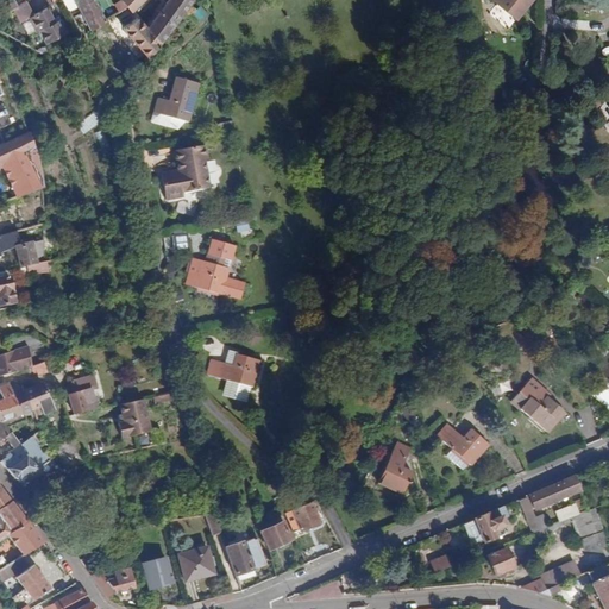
[(7,11),(12,8),(17,5),(14,0),(13,0),(5,6),(7,11)]
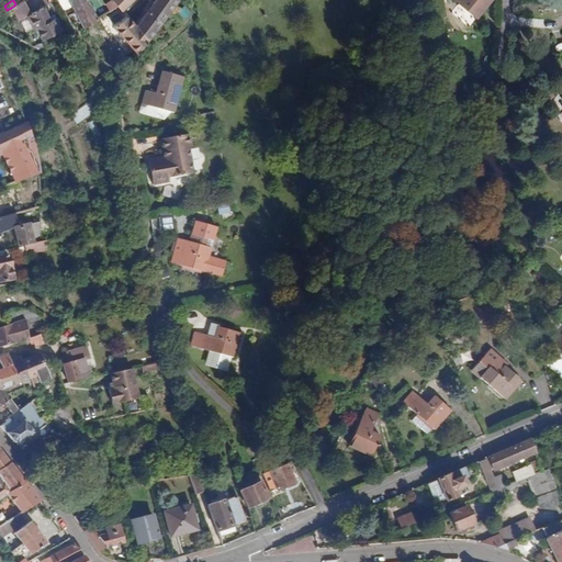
[(89,0),(80,0),(72,4),(76,13),(83,29),(98,19),(89,0)]
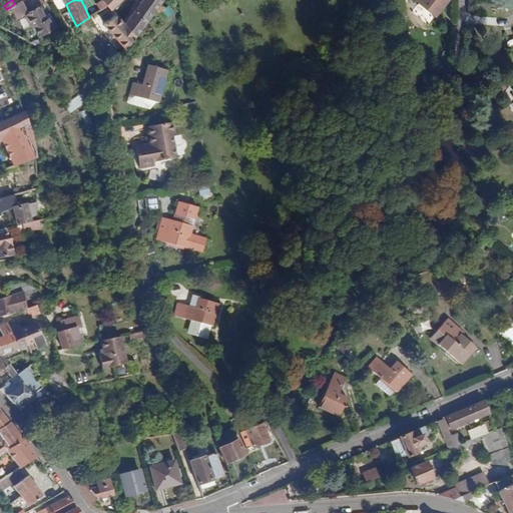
[(91,0),(99,10),(102,8),(108,5),(104,0),(91,0)]
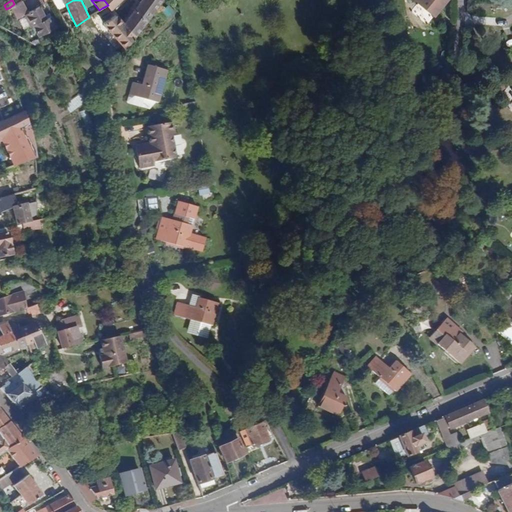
[(104,0),(108,5),(102,8),(107,12),(115,5),(120,0),(104,0)]
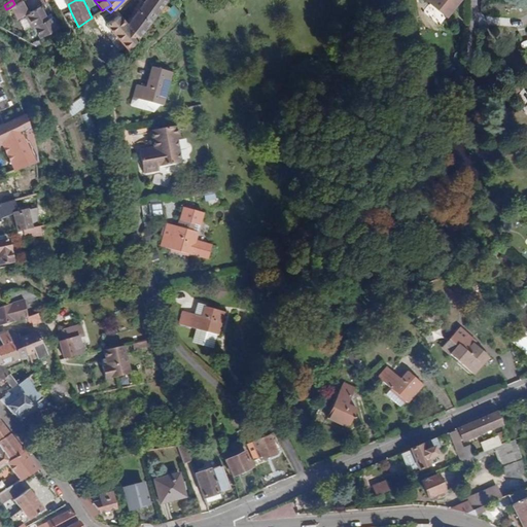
[(144,0),(145,0),(126,24),(137,37),(164,0),(144,0)]
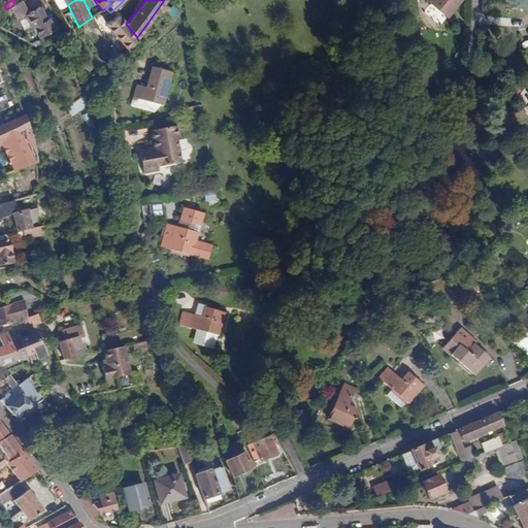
[(426,0),(447,17),(460,0),(426,0)]
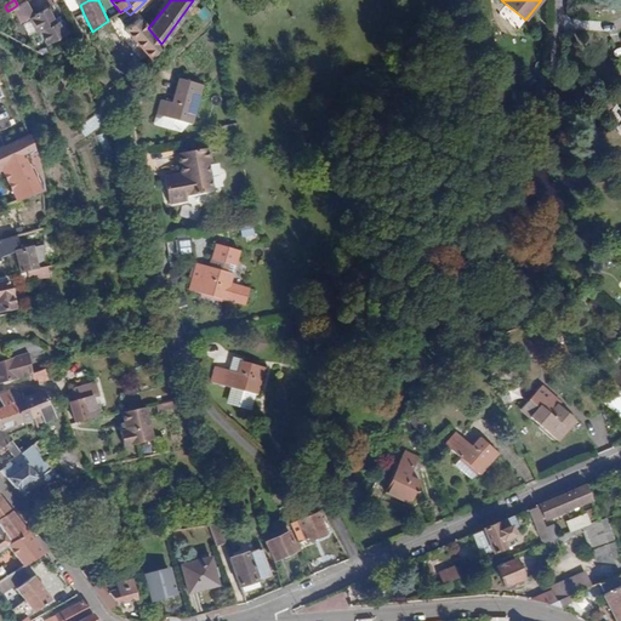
[(32,13),(24,1),(17,5),(12,9),(20,21),(32,13)]
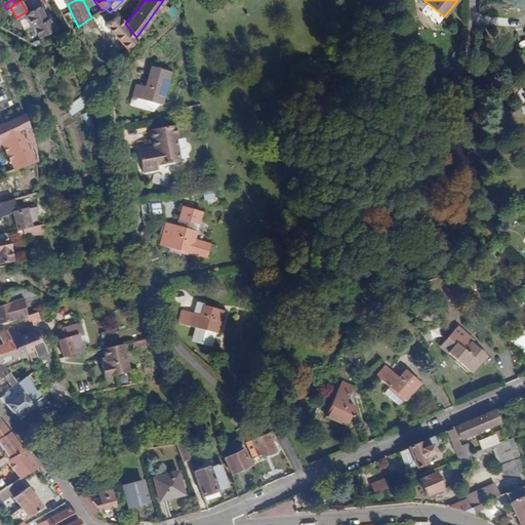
[(136,37),(125,24),(119,15),(106,25),(126,50),(136,37)]
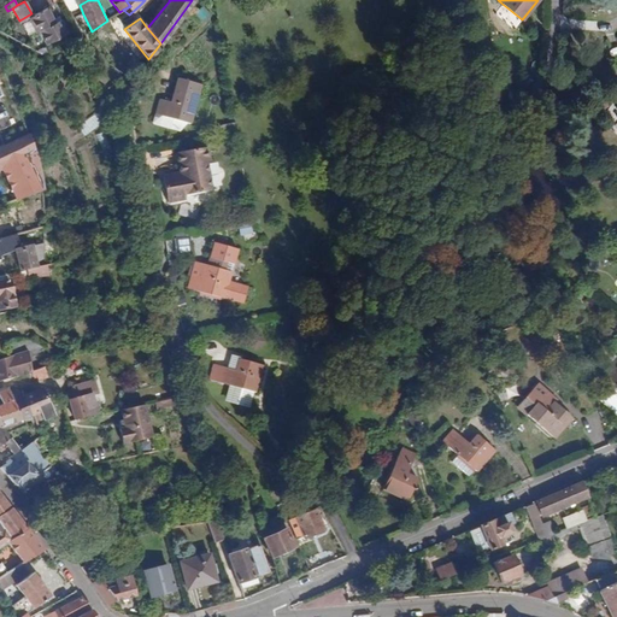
[(157,113),(192,122),(203,83),(178,77),(172,100),(160,98),(157,113)]
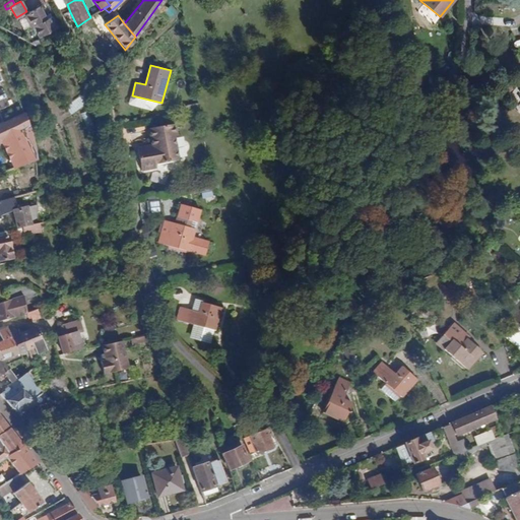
[(67,103),(70,112),(89,106),(86,96),(67,103)]
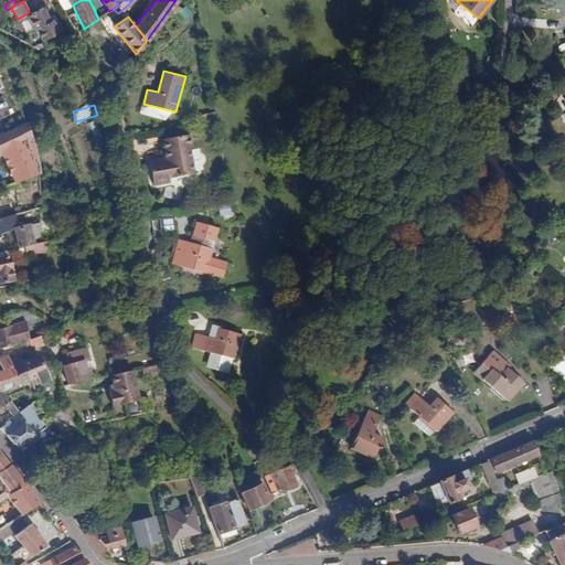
[(14,128),(0,135),(0,152),(1,151),(11,172),(9,173),(13,183),(39,174),(33,141),(27,121),(18,126),(14,128)]
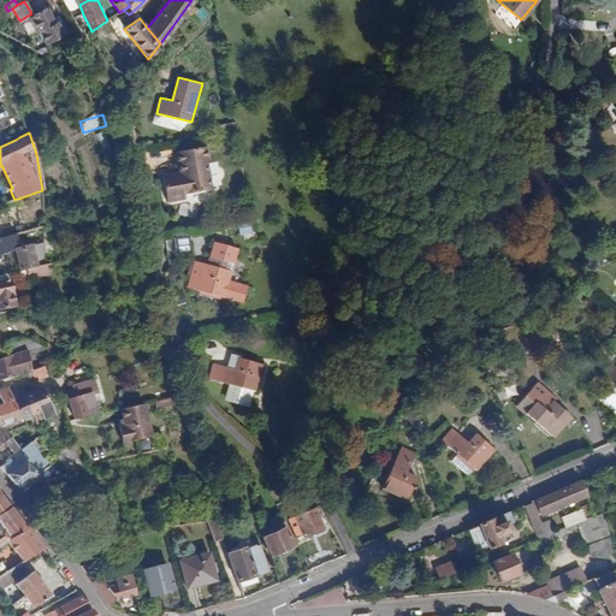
[(177,153),(179,166),(183,165),(184,172),(181,173),(164,177),(169,203),(185,200),(185,196),(212,191),(207,161),(211,160),(207,147),(177,153)]
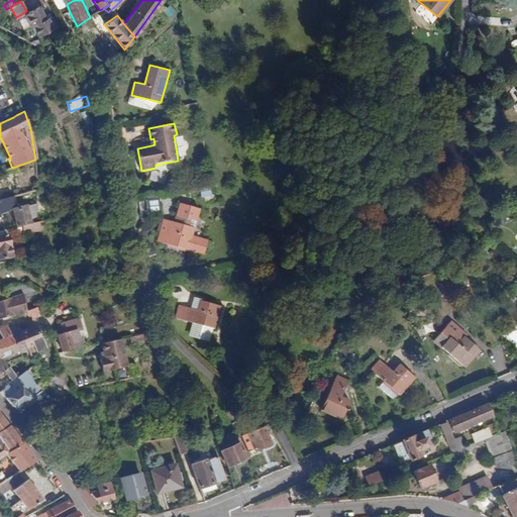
[(508,150),(516,146),(516,138),(506,142),(508,150)]
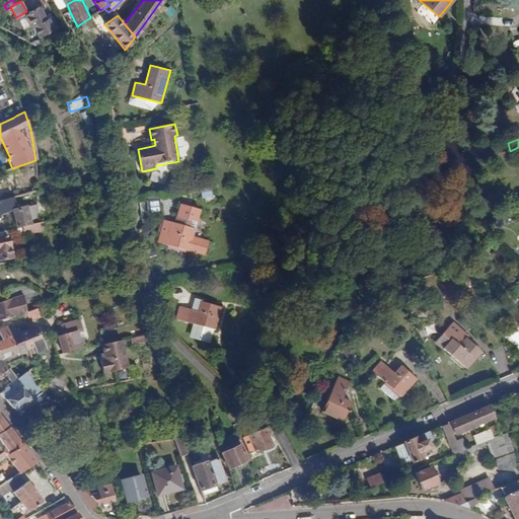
[(39,223),(38,205),(13,210),(16,218),(11,219),(12,222),(14,228),(19,227),(39,223)]
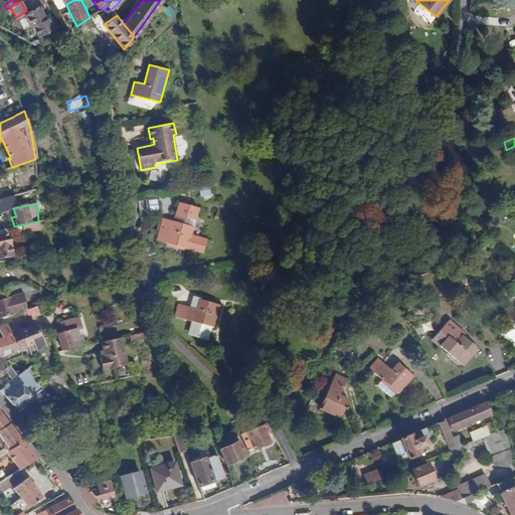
[(163,219),(158,240),(188,247),(188,246),(204,250),(207,238),(192,234),(194,225),(193,225),(194,219),(195,220),(198,208),(179,203),(176,215),(176,216),(175,221),(174,222),(163,219)]
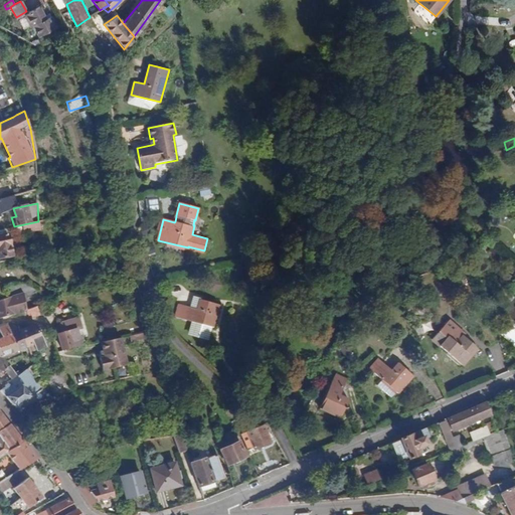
[(38,221),(19,225),(14,226),(6,228),(7,234),(7,235),(8,235),(8,236),(22,235),(24,230),(41,229),(40,221),(38,221)]
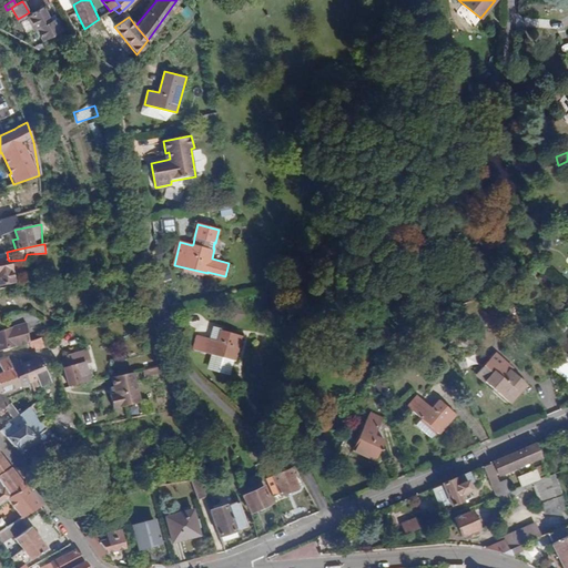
[(8,259),(0,259),(0,283),(12,282),(9,261),(9,260),(8,260),(8,259)]
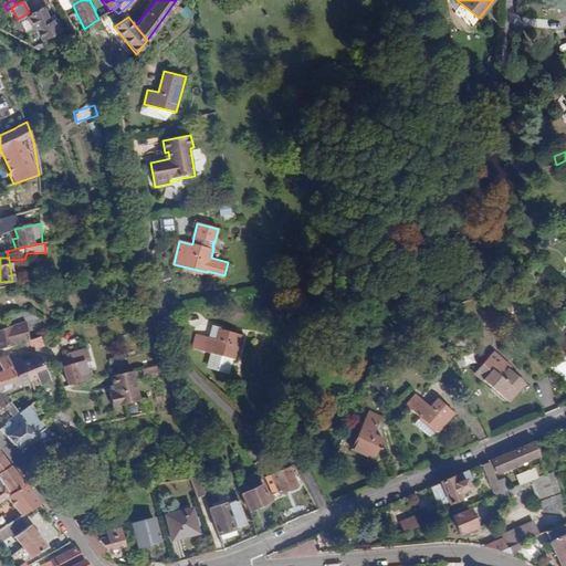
[(553,280),(542,271),(538,276),(548,284),(553,280)]
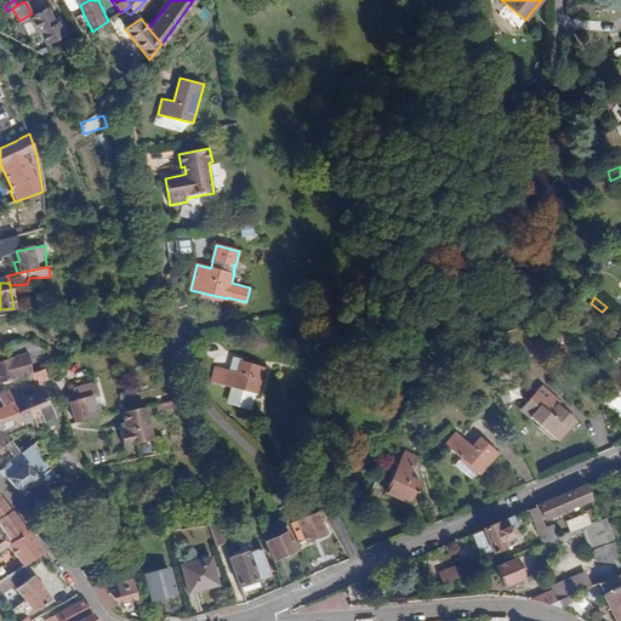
[(5,348),(6,358),(27,353),(24,343),(22,345),(5,348)]
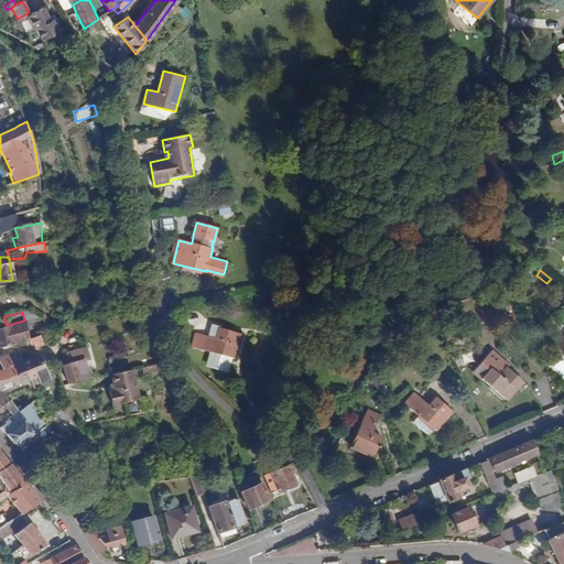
[(30,340),(42,337),(38,317),(25,312),(22,312),(24,321),(30,340)]
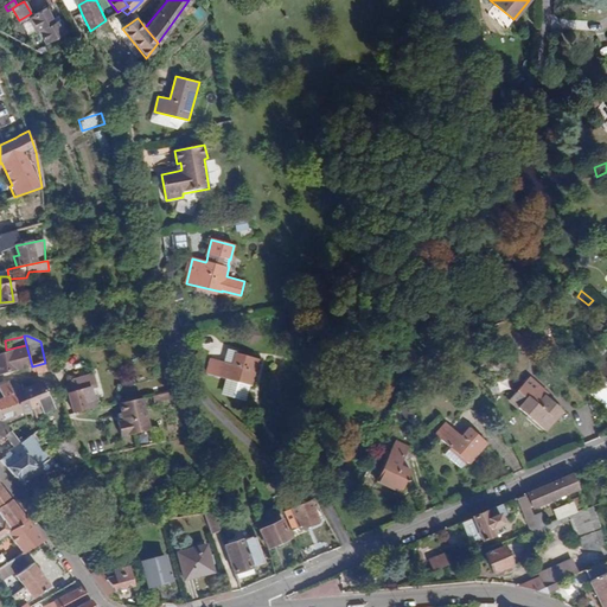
[(0,376),(27,368),(29,376),(48,371),(45,363),(32,366),(26,345),(6,350),(4,351),(0,352),(0,376)]
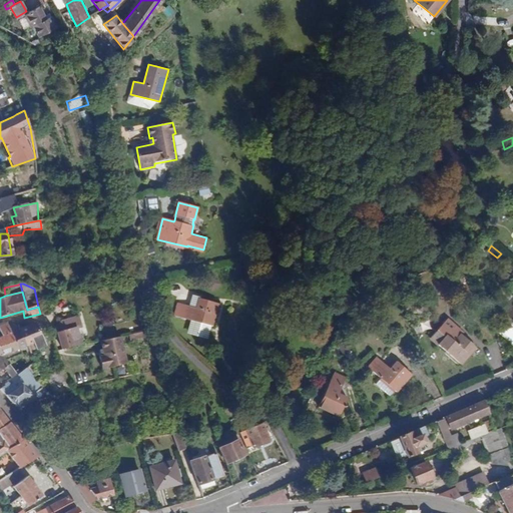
[(183,318),(213,326),(219,303),(200,298),(197,308),(187,305),(183,318)]
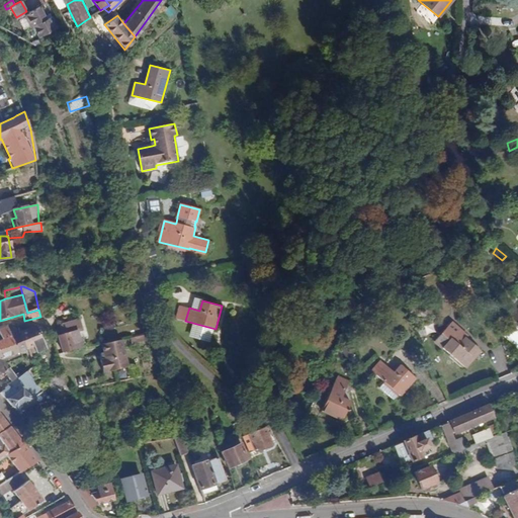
[(509,314),(513,317),(517,311),(514,309),(509,314)]
